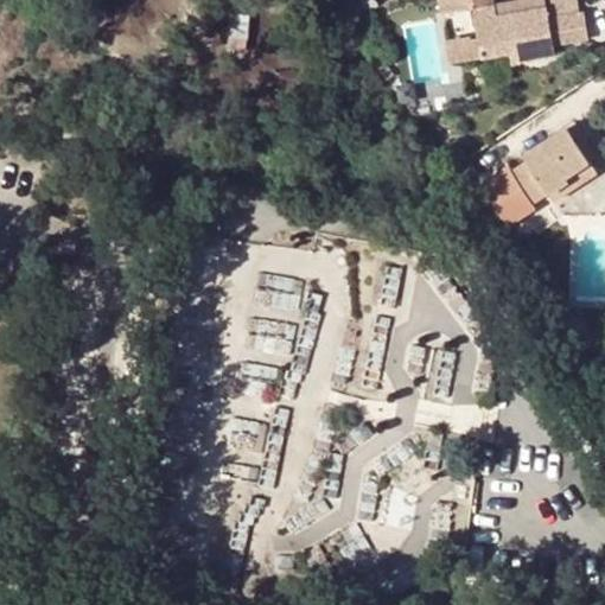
[(555,43),(587,38),(585,13),(552,18),(549,6),(500,13),(498,2),(498,0),(444,0),(446,11),(472,7),(482,56),(516,49),(518,62),(558,55),(555,43)]
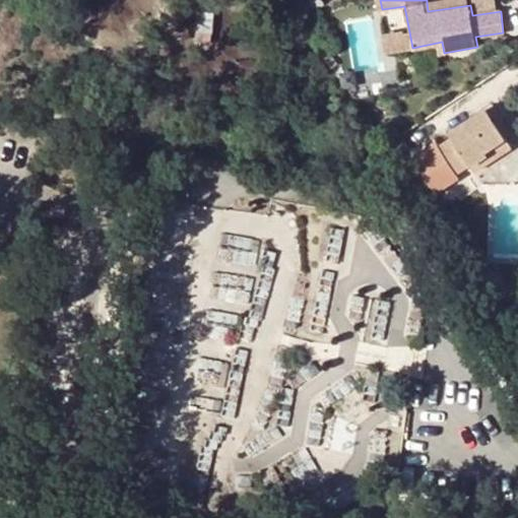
[(443,0),(427,2),(428,11),(470,5),(469,0),(443,0)]
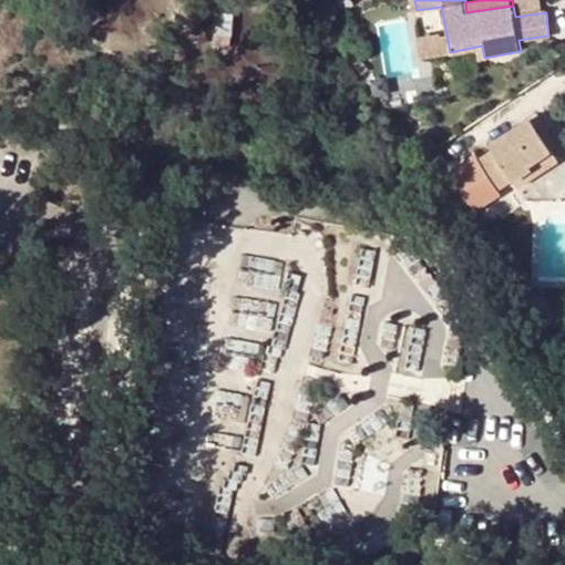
[(512,0),(513,6),(515,17),(546,12),(543,0),(512,0)]
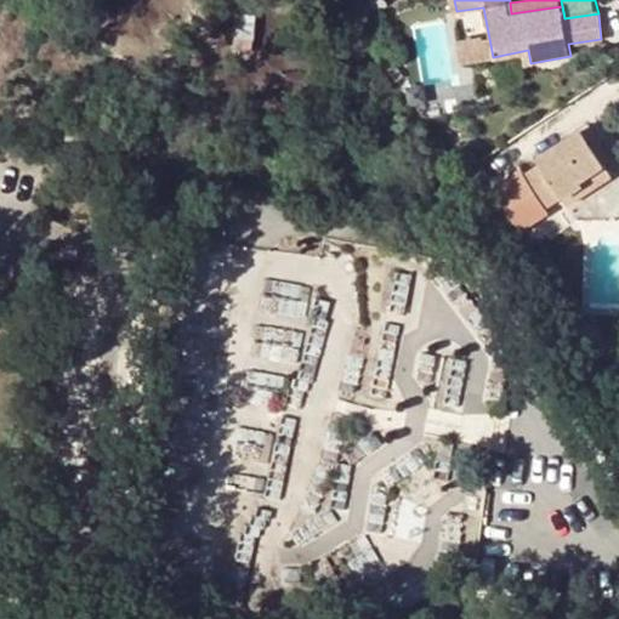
[(493,57),(494,69),(531,63),(528,50),(493,57)]
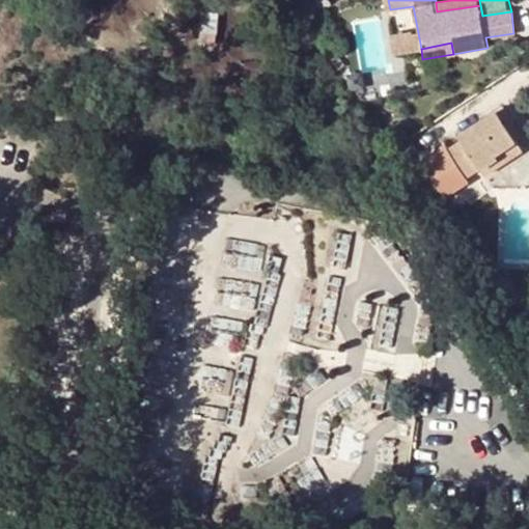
[(421,163),(444,199),(468,185),(463,179),(477,170),(491,161),(497,168),(521,151),(514,143),(505,130),(510,126),(499,109),(456,137),(461,143),(447,152),(443,148),(421,163)]
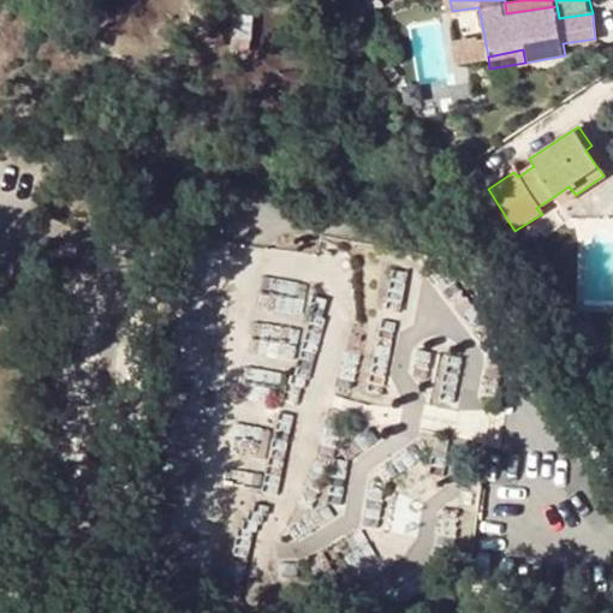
[(585,150),(596,166),(603,161),(591,146),(585,150)]
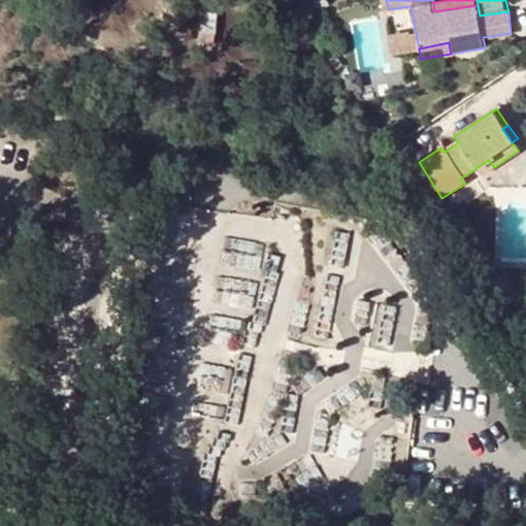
[(474,169),(480,177),(494,167),(488,160),(474,169)]
